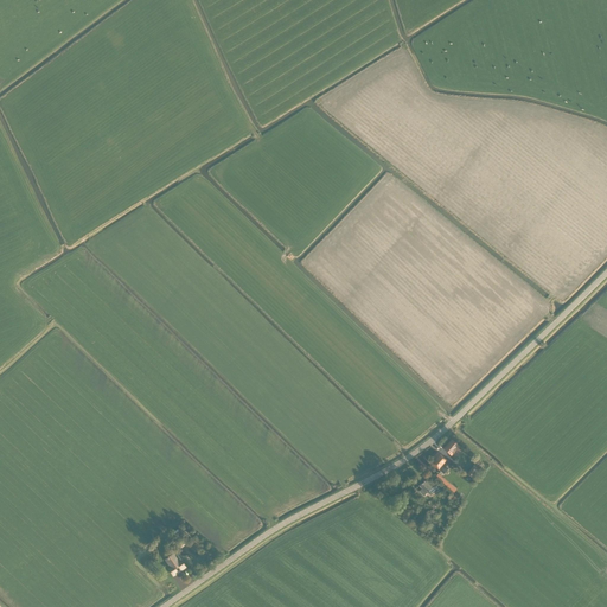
[(443,449),(452,457),(459,447),(452,440),(443,449)]
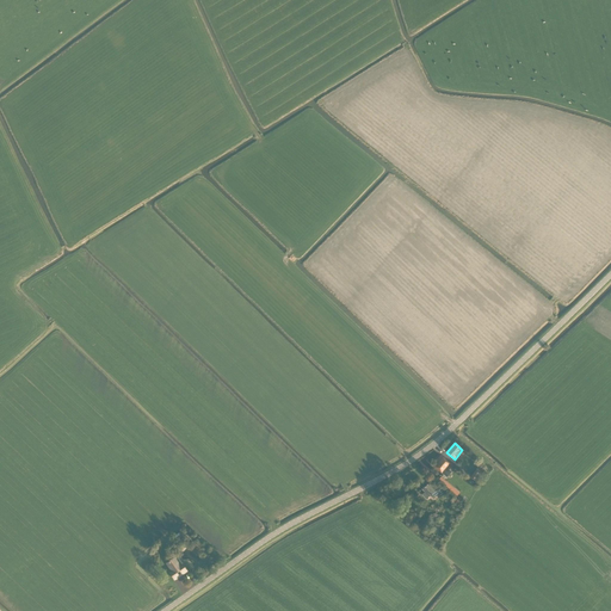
[(436,462),(438,463),(434,468),(442,474),(445,476),(450,471),(449,470),(452,466),(440,456),(436,462)]
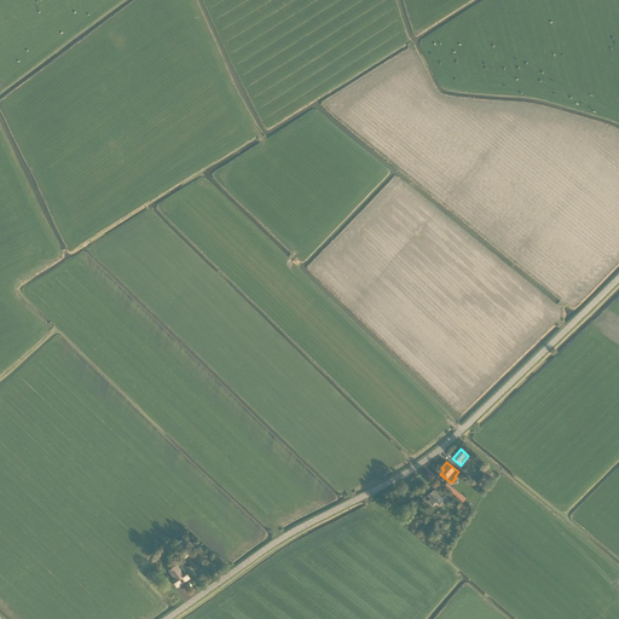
[(476,485),(482,489),(489,480),(482,475),(476,485)]
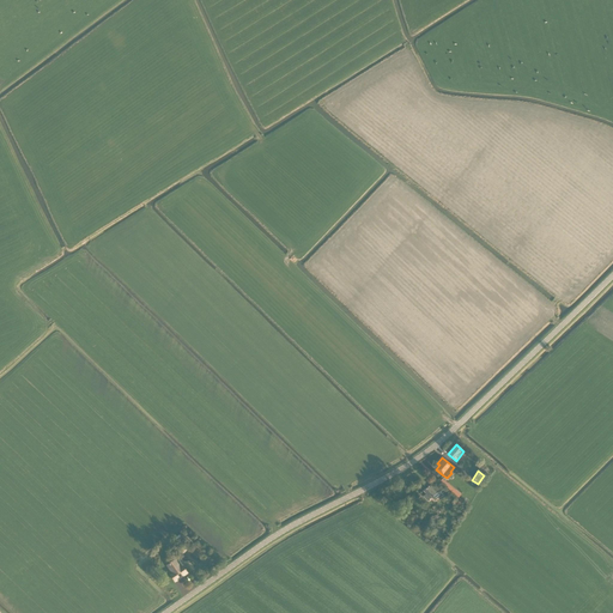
[(424,491),(426,495),(424,497),(428,502),(432,497),(436,499),(441,496),(443,498),(445,496),(441,491),(442,490),(437,486),(431,490),(429,487),(424,491)]
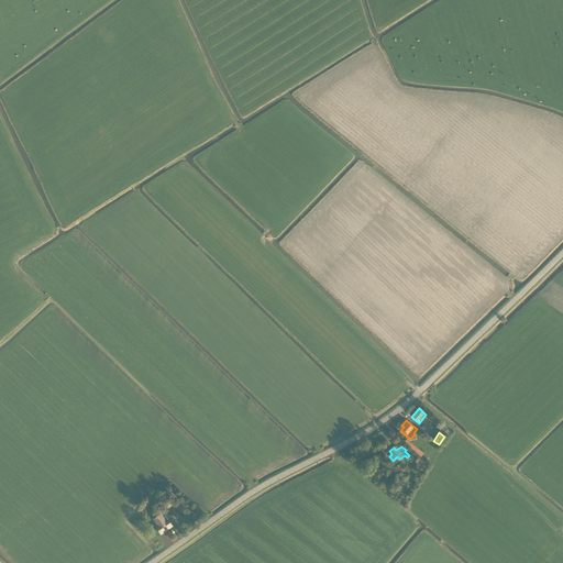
[(422,459),(428,464),(432,460),(426,455),(422,459)]
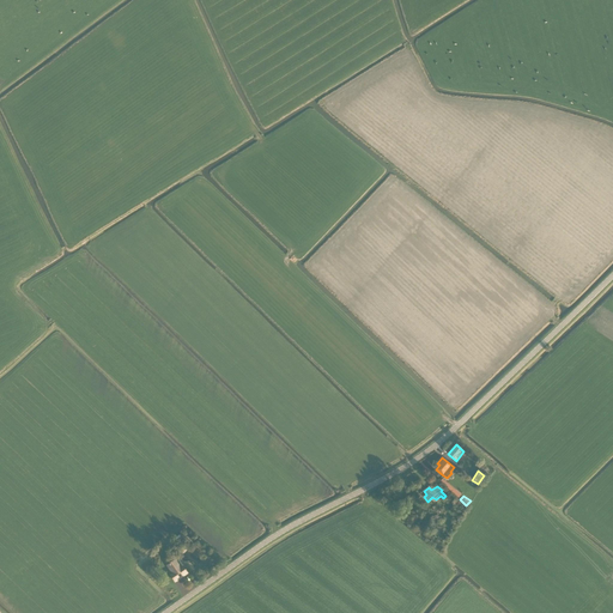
[(170,576),(175,582),(188,574),(183,566),(181,569),(175,560),(168,566),(173,574),(170,576)]
